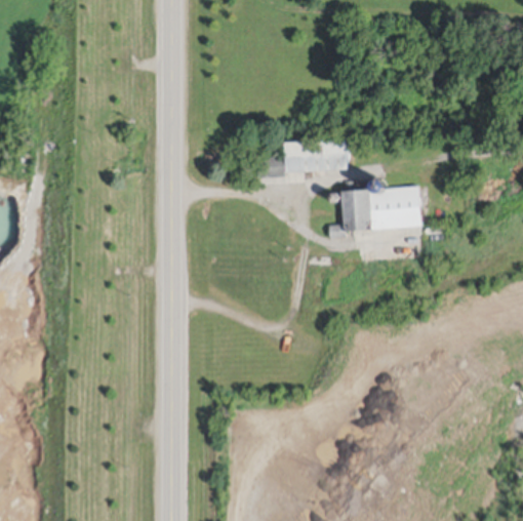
[(284,142),(346,139),(347,169),(285,171),(284,142)]
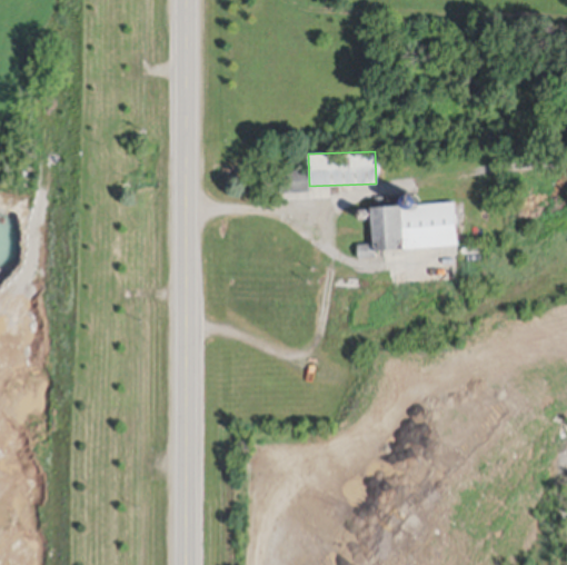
[(278,169),(308,169),(308,190),(278,191),(278,169)]
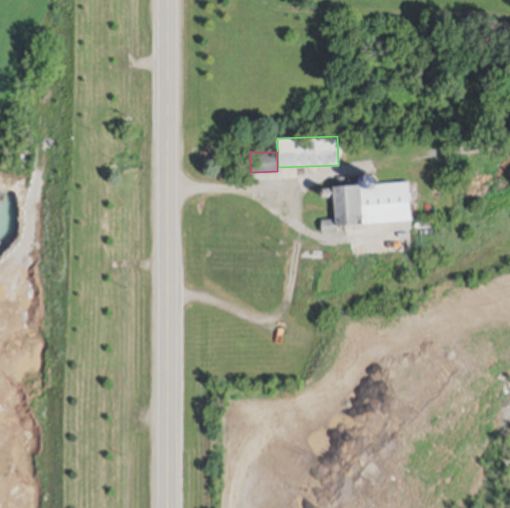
[(376,177),(376,178),(375,179),(375,180),(374,181),(373,182),(372,182),(372,183),(371,183),(370,183),(369,183),(368,183),(367,183),(366,183),(365,182),(364,182),(364,181),(363,180),(363,179),(362,179),(362,178),(362,177),(362,176),(362,175),(363,174),(363,173),(364,172),(364,171),(365,171),(366,171),(366,170),(367,170),(368,170),(369,170),(370,170),(371,170),(372,170),(372,171),(373,171),(374,172),(374,173),(375,173),(375,174),(375,175),(376,175),(376,176),(376,177)]
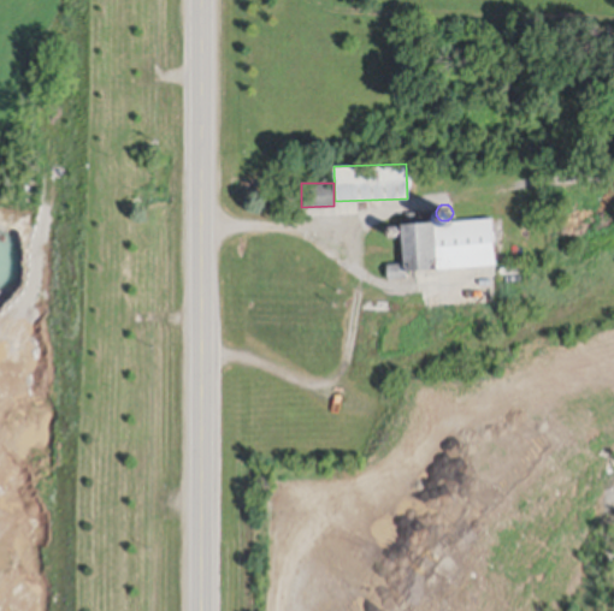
[(387,264),(402,264),(401,226),(435,225),(435,221),(491,219),(495,266),(436,268),(436,272),(406,273),(406,278),(387,278),(387,264)]
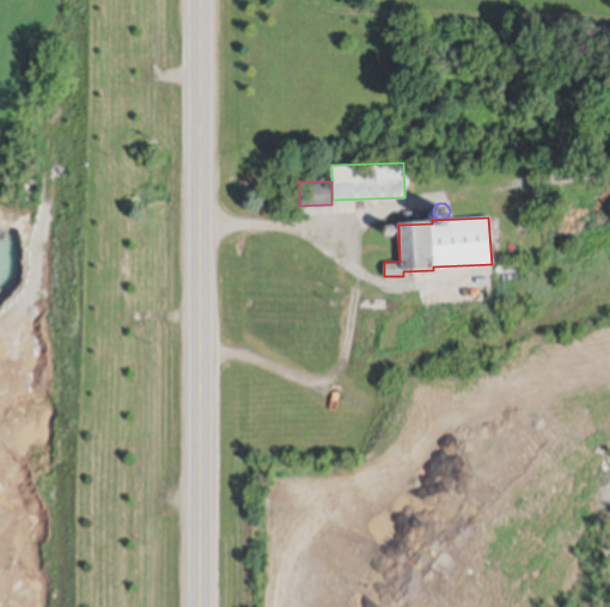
[(480,283),(499,282),(499,289),(481,292),(480,283)]
